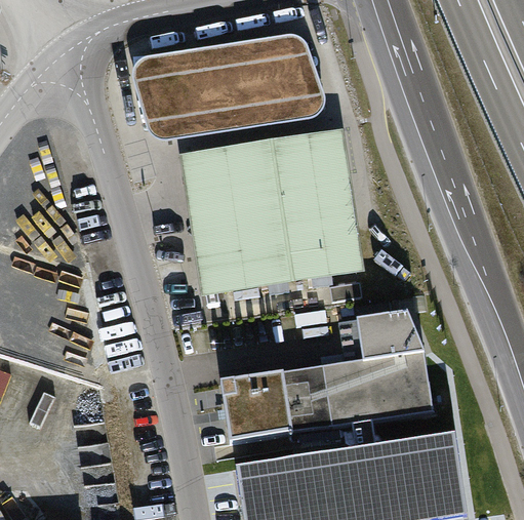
[(287,34),(147,55),(143,57),(139,60),(136,64),(134,67),(133,73),(133,78),(147,125),(149,129),(151,132),(153,135),(158,137),(164,140),(168,140),(311,117),(315,116),(319,113),(322,110),(324,104),(325,98),(324,93),(309,46),(305,40),(300,36),(295,35),(290,34),(287,34)]
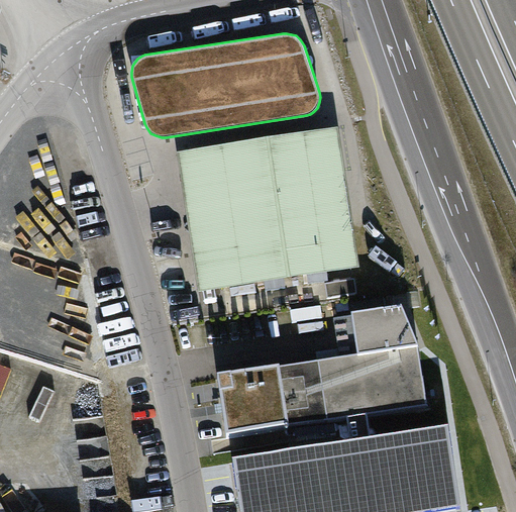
[(333,131),(204,151),(223,281),(352,262),(333,131)]
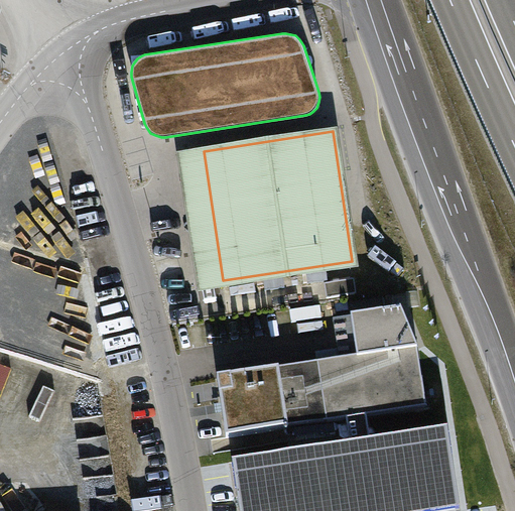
[(223,280),(204,151),(177,155),(198,284),(223,280)]
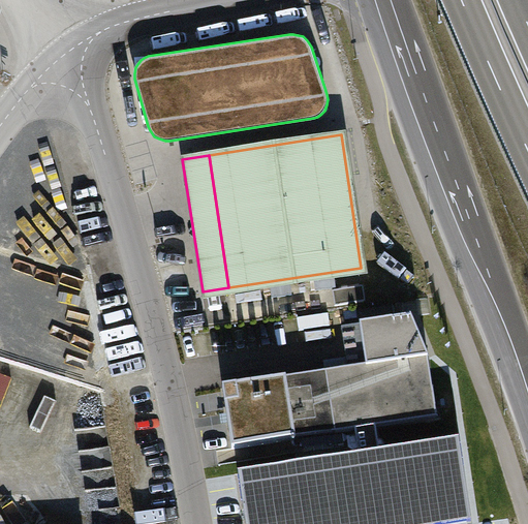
[(335,302),(366,297),(363,281),(333,286),(335,302)]
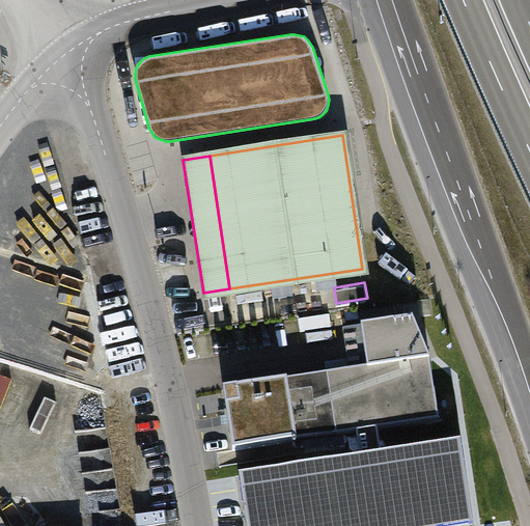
[(361,322),(367,362),(350,365),(223,384),(232,445),(354,427),(377,424),(438,415),(429,353),(412,313),(361,322)]
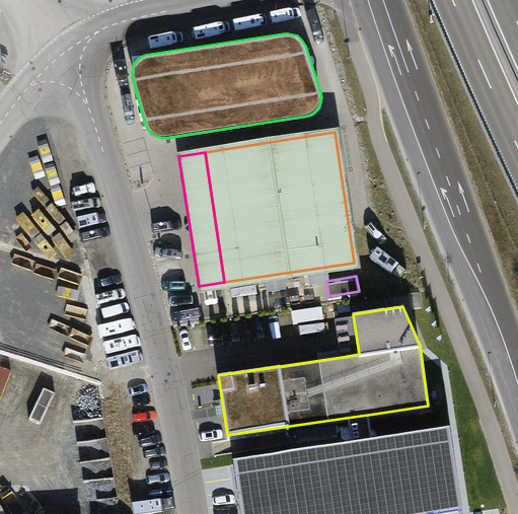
[(359,354),(353,314),(336,316),(342,357),(359,354)]
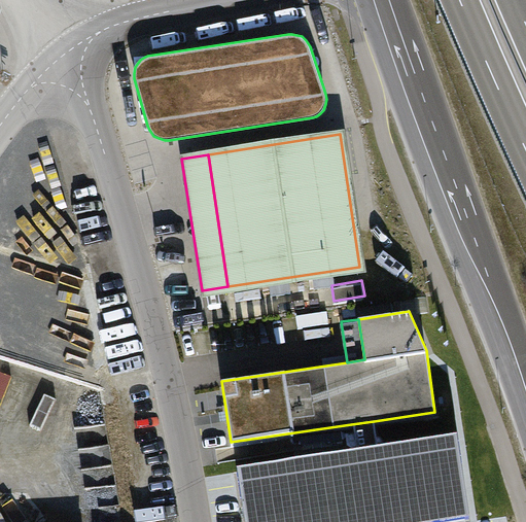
[(374,421),(351,424),(355,449),(237,467),(245,521),(421,521),(469,515),(457,433),(378,446),(374,421)]
